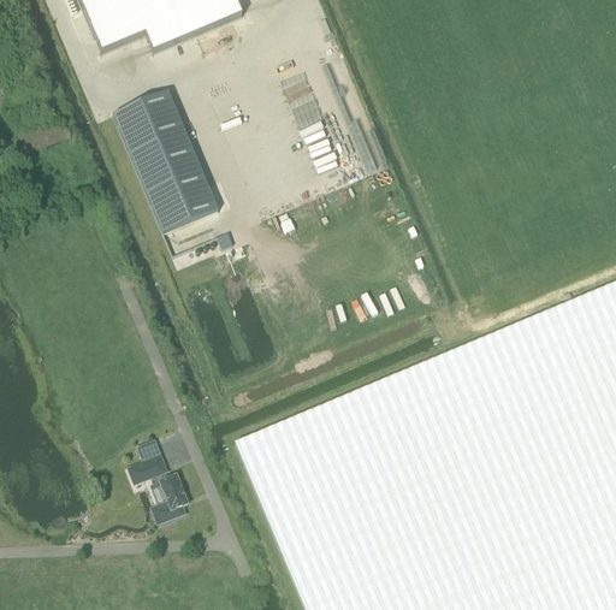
[(78,0),(100,52),(144,34),(153,52),(242,13),(237,0),(78,0)]
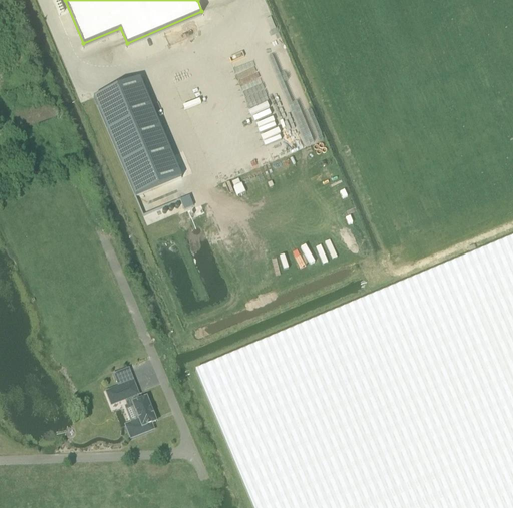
[(181,174),(140,74),(93,94),(135,193),(181,174)]
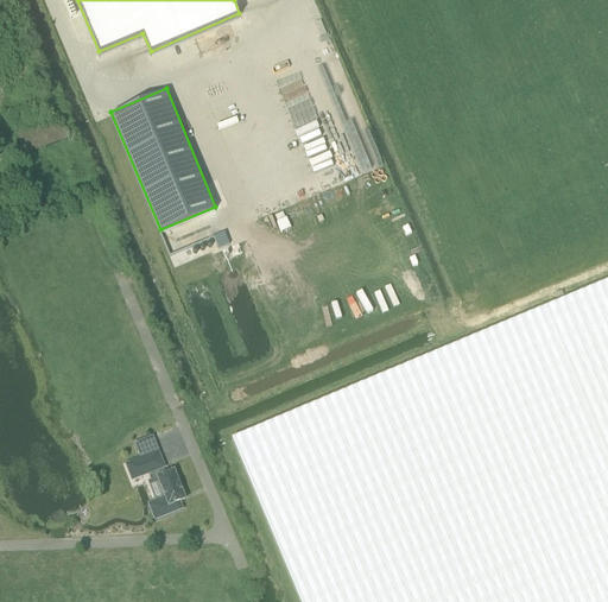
[(225,228),(214,233),(219,245),(229,240),(225,228)]
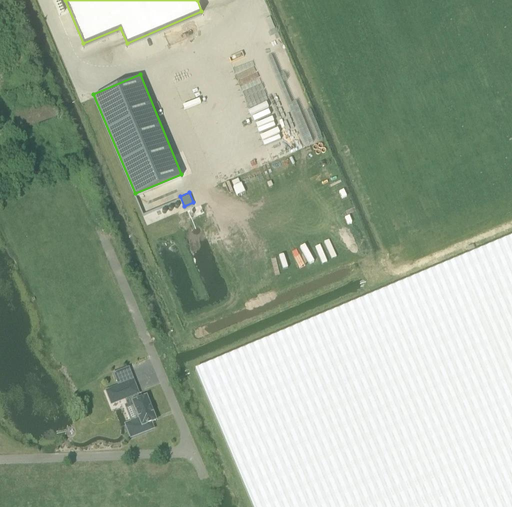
[(148,220),(183,205),(178,196),(144,210),(148,220)]
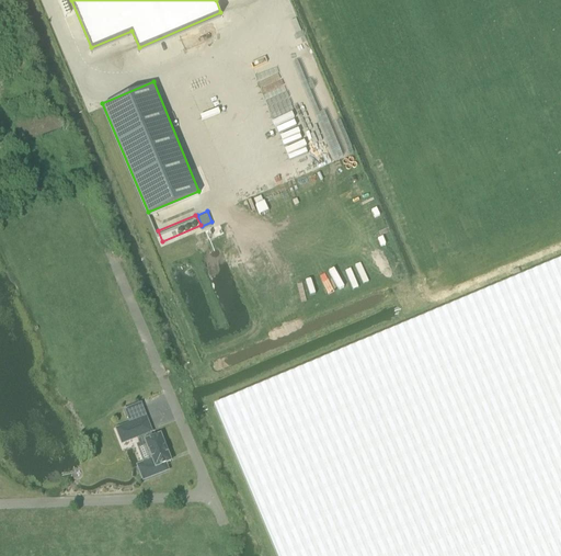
[(560,555),(560,256),(214,403),(278,555),(560,555)]
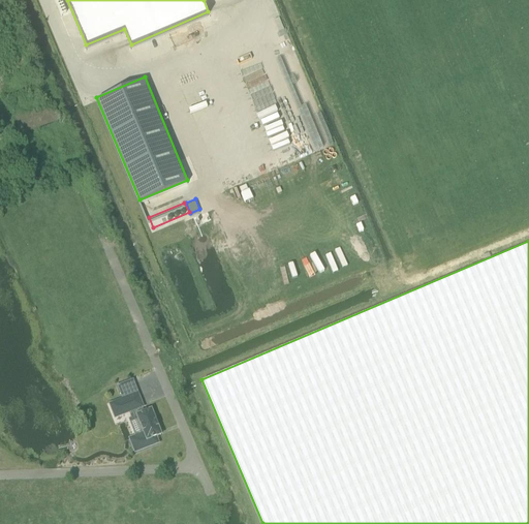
[(135,448),(158,439),(155,433),(158,432),(157,428),(159,427),(151,406),(144,408),(142,403),(143,403),(137,390),(111,401),(116,413),(132,407),(134,413),(137,412),(144,430),(130,435),(135,448)]
